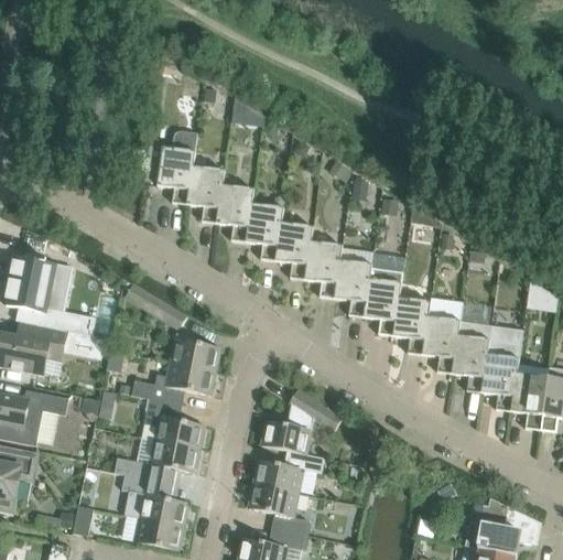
[(163,52),(160,73),(174,76),(176,61),(163,52)]
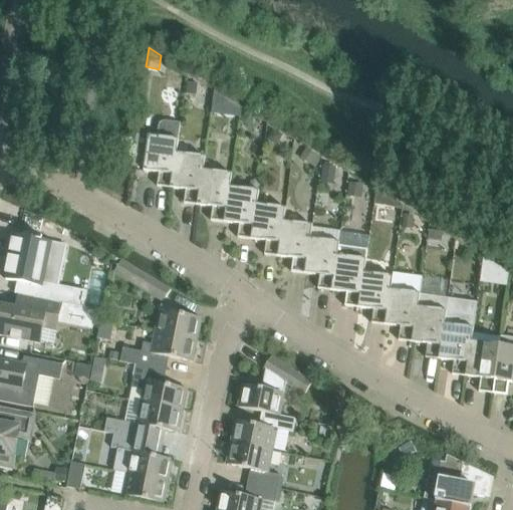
[(186,80),(185,88),(192,89),(195,86),(196,81),(186,80)]
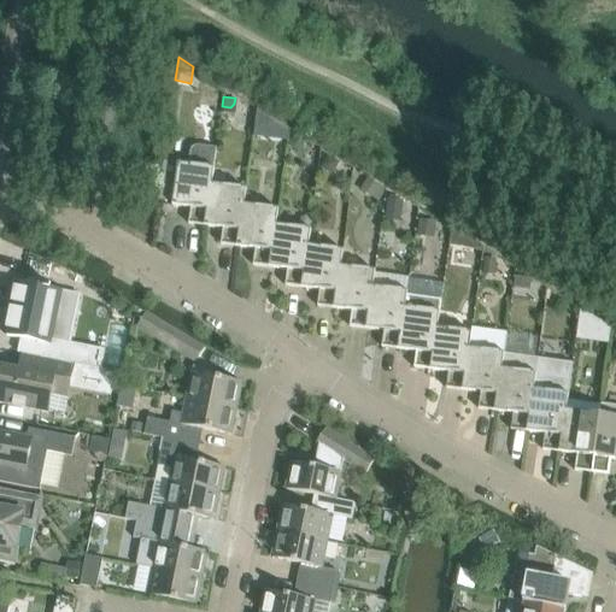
[(256,115),(254,125),(262,127),(265,123),(267,116),(256,115)]
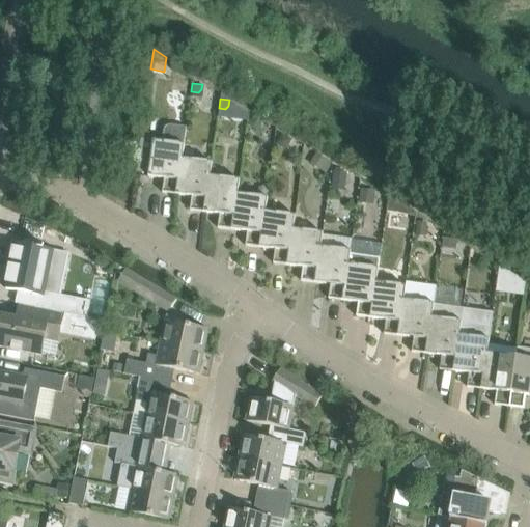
[(252,112),(248,120),(257,127),(262,118),(252,112)]
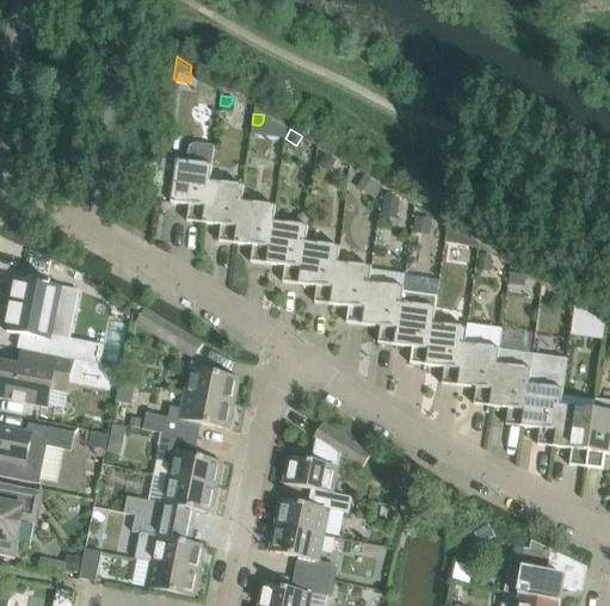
[(170,198),(170,199),(188,202),(185,217),(202,220),(208,178),(213,143),(197,141),(196,141),(193,141),(192,141),(191,142),(189,143),(189,144),(188,147),(186,148),(186,149),(185,159),(176,158),(170,198)]
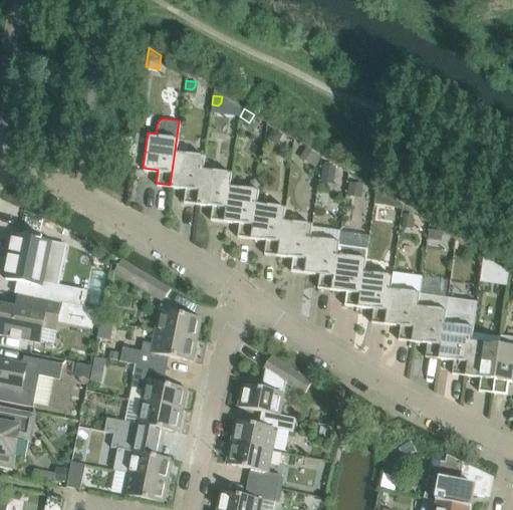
[(272,126),(266,135),(272,139),(278,137),(281,132),(272,126)]
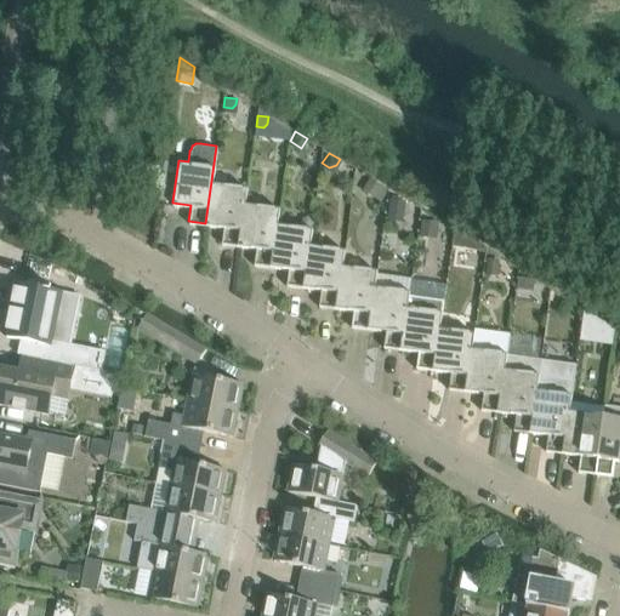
[(370,175),(363,187),(380,197),(387,186),(370,175)]
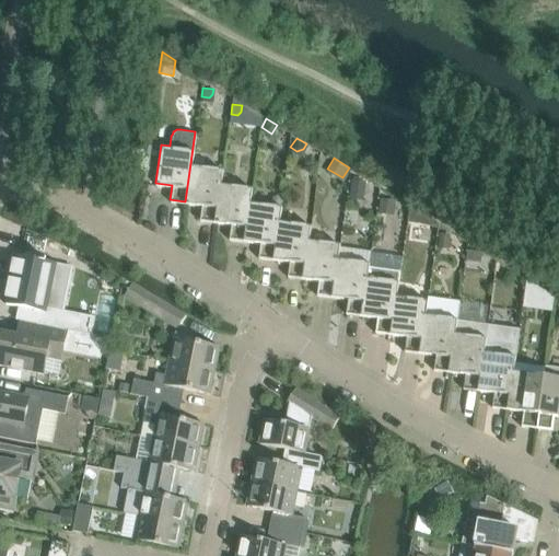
[(199,218),(214,220),(220,182),(221,182),(222,168),(190,163),(185,201),(201,204),(199,218)]
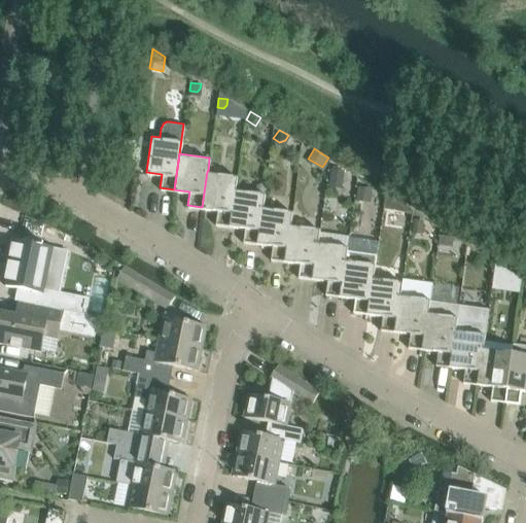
[(329,167),(328,178),(341,179),(343,168),(329,167)]
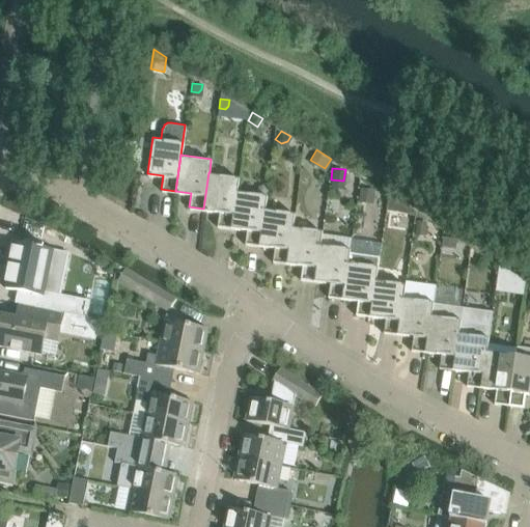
[(208,172),(203,209),(219,211),(217,224),(231,226),(236,190),(239,176),(210,172),(208,172)]
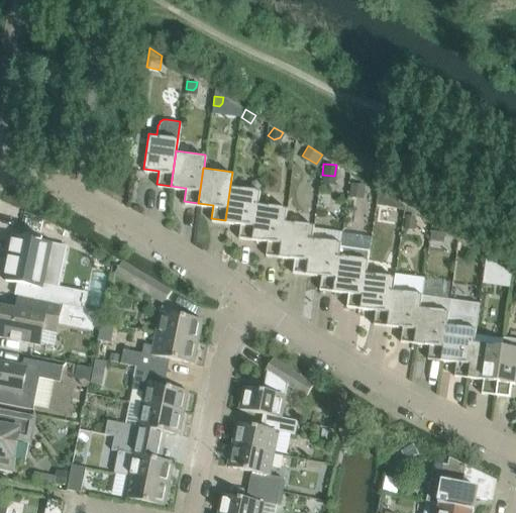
[(349,181),(348,193),(362,194),(364,183),(349,181)]
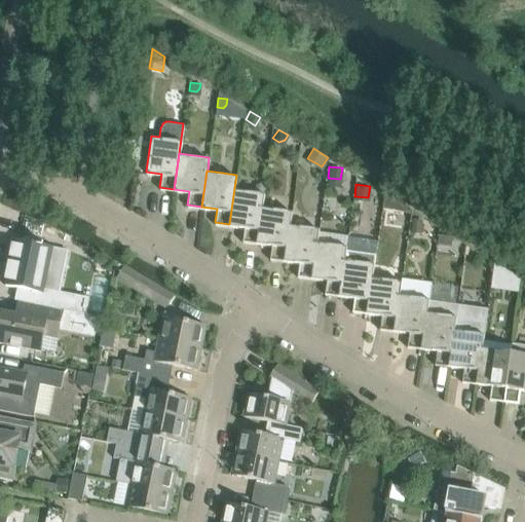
[(242,239),(256,241),(261,206),(262,206),(264,192),(234,188),(229,224),(244,226),(242,239)]
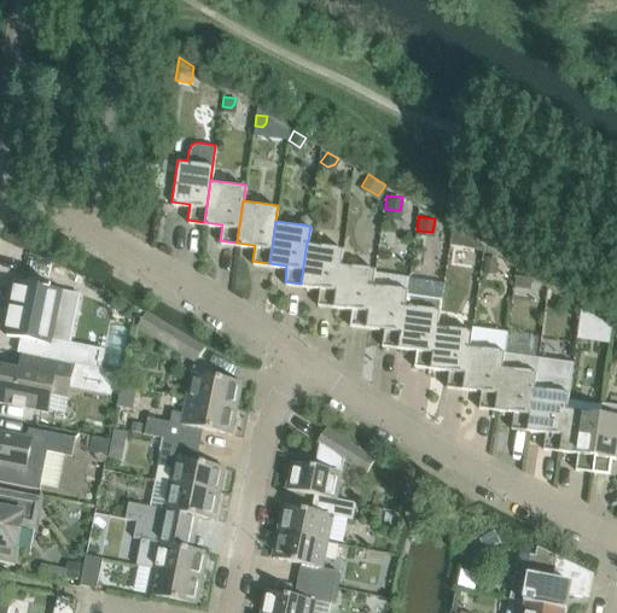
[(450,225),(448,241),(469,244),(470,235),(450,223),(450,225)]
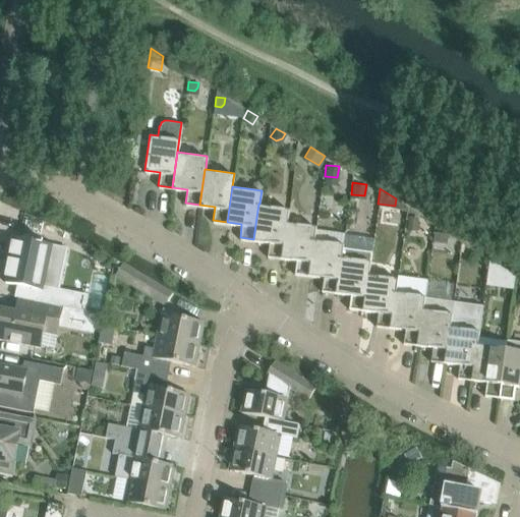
[(258,204),(253,239),(269,241),(267,254),(281,256),(286,221),(287,222),(288,208),(260,204),(258,204)]
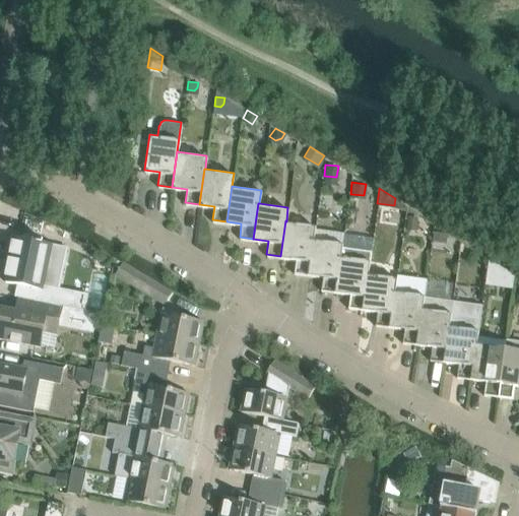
[(407,215),(406,227),(415,228),(416,216),(407,215)]
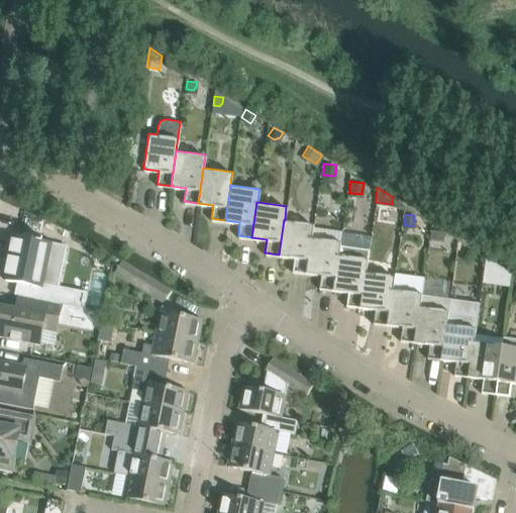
[(292,270),(306,272),(311,236),(311,237),(313,223),(285,220),(284,219),(279,254),(294,257),(292,270)]
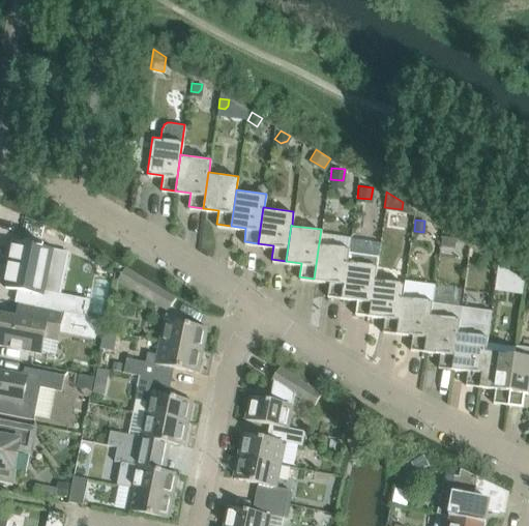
[(442,234),(440,243),(454,245),(456,236),(442,234)]
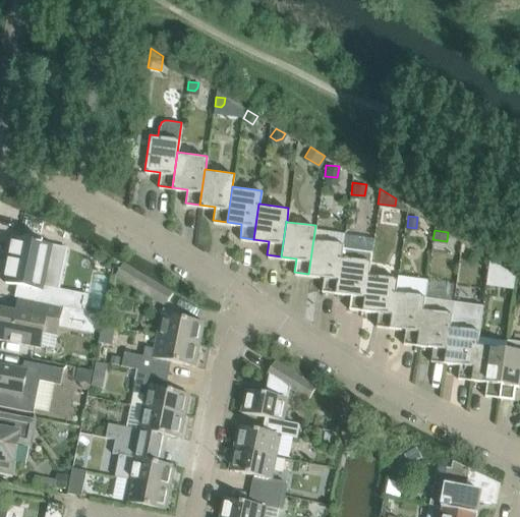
[(42,237),(40,237),(37,236),(37,239),(14,234),(5,280),(41,287),(50,241),(41,239),(42,237)]
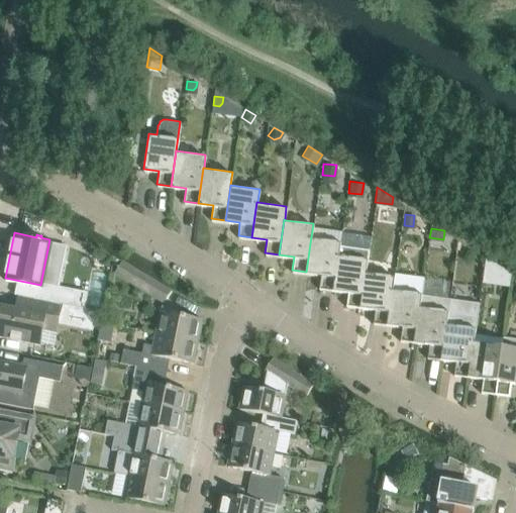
[(319,287),(333,289),(339,244),(340,241),(311,237),(311,236),(306,272),(320,274),(319,287)]
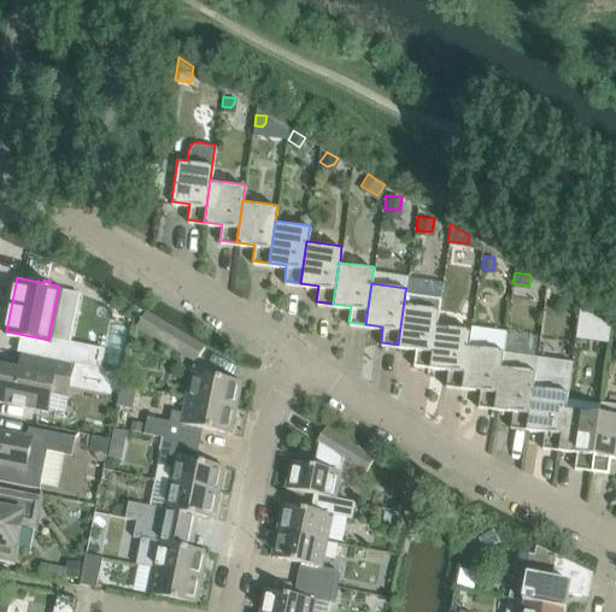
[(412,363),(429,365),(435,324),(436,324),(440,296),(405,292),(398,345),(415,347),(412,363)]
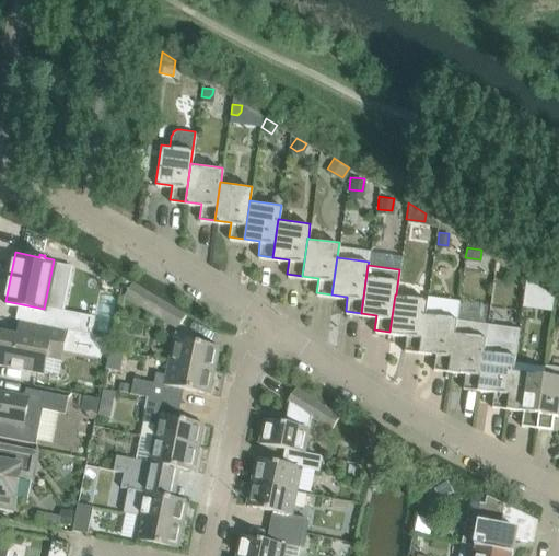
[(540,292),(542,286),(526,276),(524,290),(540,292)]
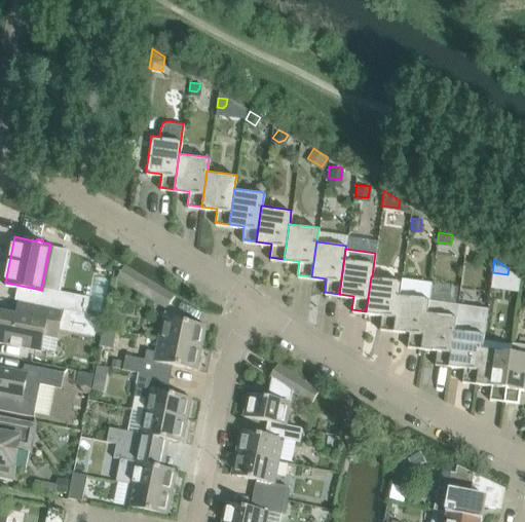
[(371,276),(366,311),(381,313),(379,328),(394,329),(399,294),(400,294),(401,281),(372,276),(371,276)]
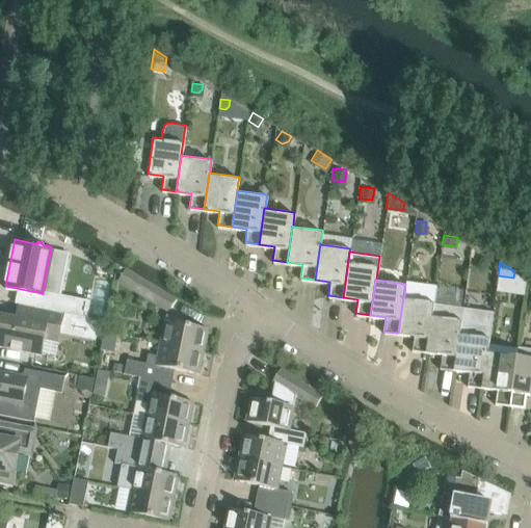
[(403,297),(398,333),(414,335),(412,349),(426,351),(430,315),(431,315),(433,301),(435,284),(435,283),(406,280),(405,284),(404,297),(403,297)]
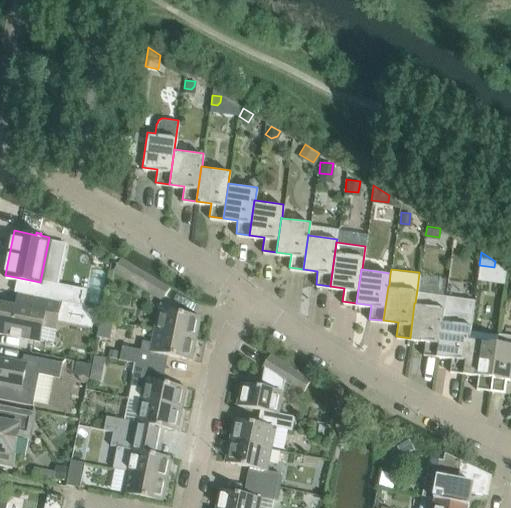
[(162,298),(169,285),(144,270),(137,282),(162,298)]
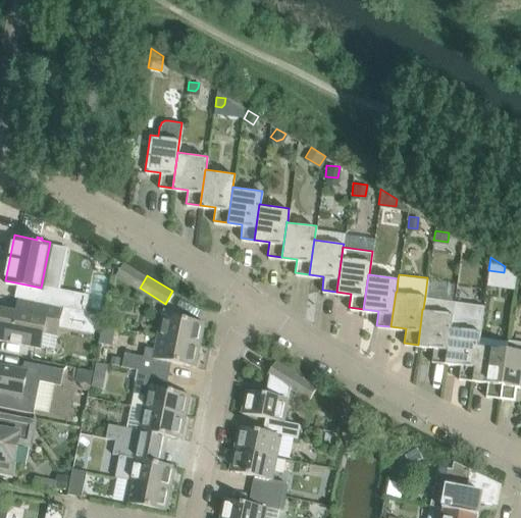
[(48,287),(45,301),(61,304),(68,306),(85,309),(88,294),(48,287)]
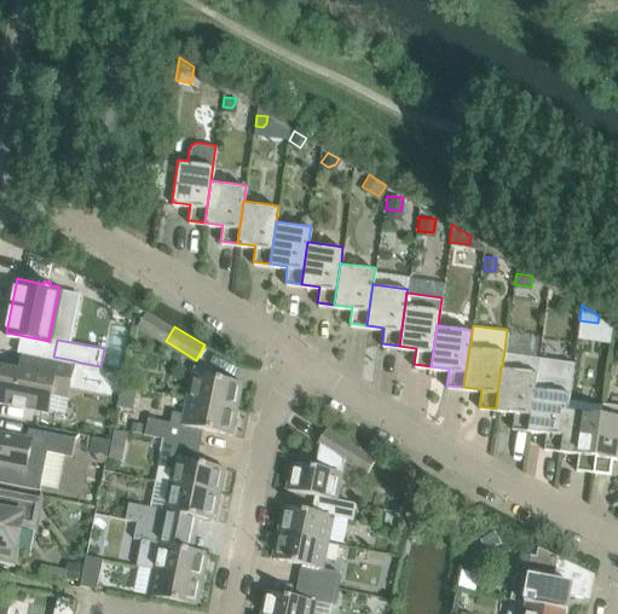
[(501,366),(496,409),(513,411),(510,427),(527,429),(533,387),(535,387),(537,371),(536,371),(538,355),(535,354),(504,351),(502,366),(501,366)]
